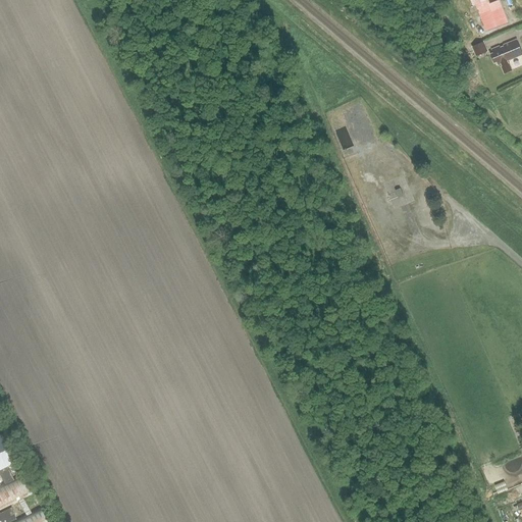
[(489,0),(477,5),(479,9),(491,4),(489,0)]
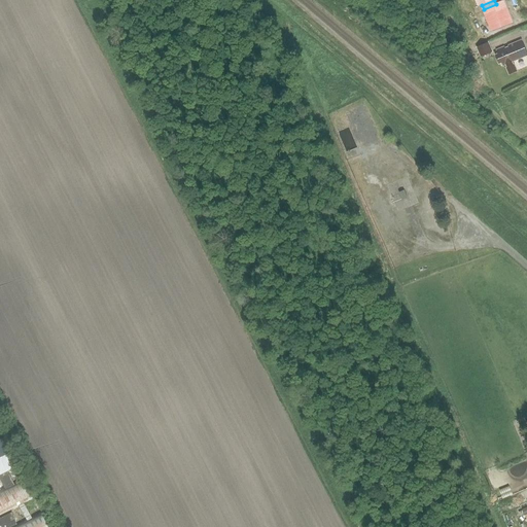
[(492,32),(514,24),(505,1),(496,4),(484,9),(492,32)]
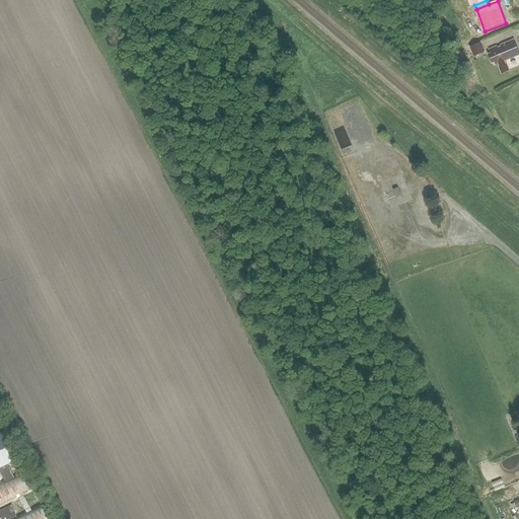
[(504,61),(518,55),(518,51),(514,40),(490,50),(491,53),(489,54),(492,63),(495,62),(496,65),(499,64),(500,66),(499,67),(501,73),(509,70),(507,63),(505,64),(504,61)]
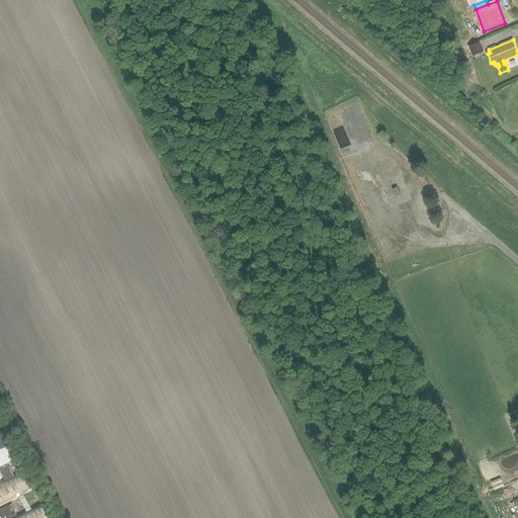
[(483,51),(480,41),(468,46),(471,56),(483,51)]
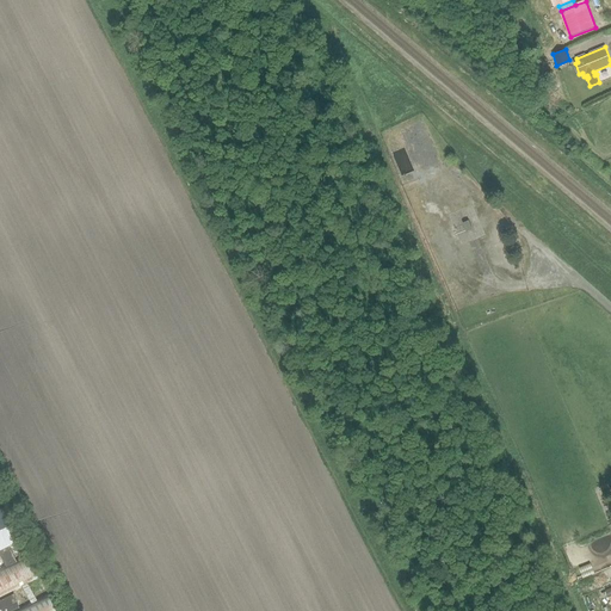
[(471,229),(467,221),(461,223),(466,233),(471,229)]
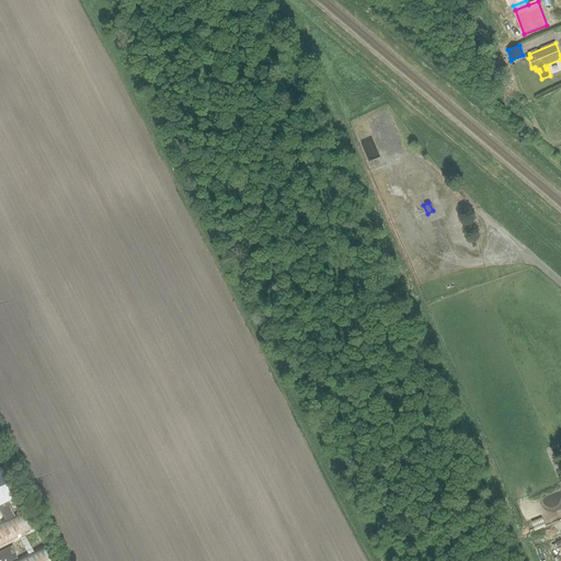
[(1,467),(0,467),(0,512),(4,522),(0,524),(0,548),(19,539),(24,536),(34,531),(24,512),(15,517),(8,502),(16,496),(1,467)]
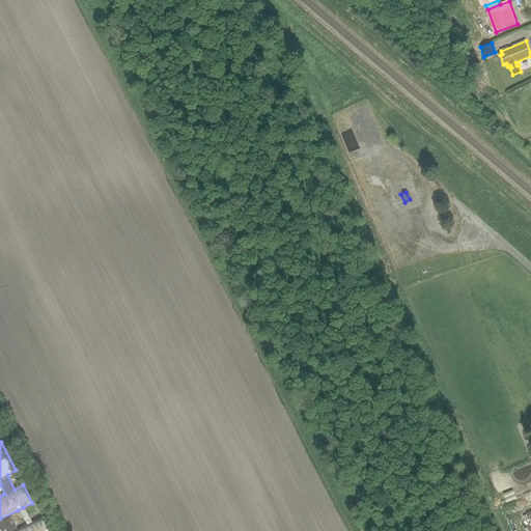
[(512,491),(503,495),(507,502),(515,499),(512,491)]
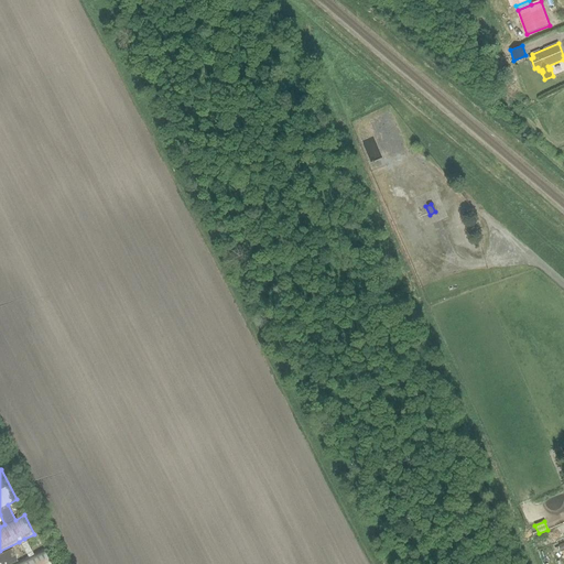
[(50,563),(43,549),(33,554),(24,539),(19,542),(28,556),(12,563),(50,563)]
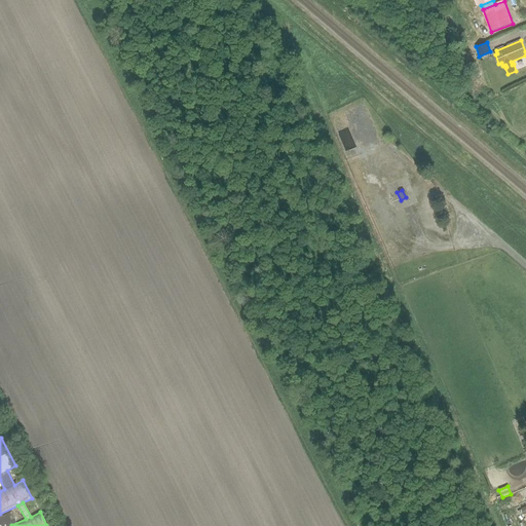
[(11,512),(0,517),(0,525),(9,525),(15,523),(13,519),(14,518),(11,512)]
